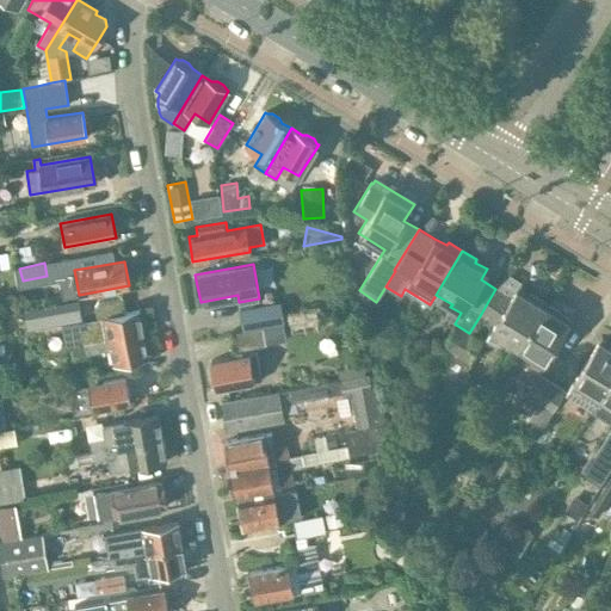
[(517,346),(544,302),(530,292),(529,296),(503,279),(497,289),(495,289),(481,314),(495,322),(487,338),(497,344),(501,337),(517,346)]
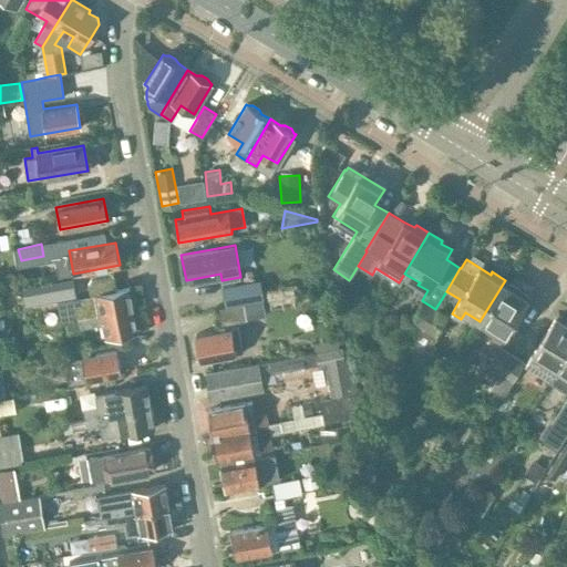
[(98,297),(59,303),(62,323),(69,322),(133,310),(129,288),(115,290),(113,277),(91,281),(89,285),(90,292),(94,295),(98,295),(98,297)]
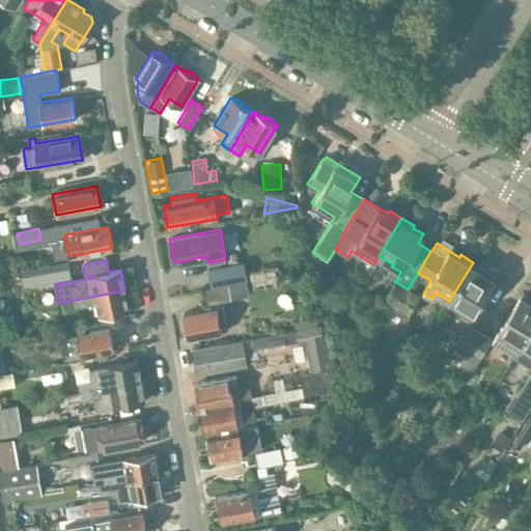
[(70,261),(21,270),(23,284),(73,275),(70,261)]
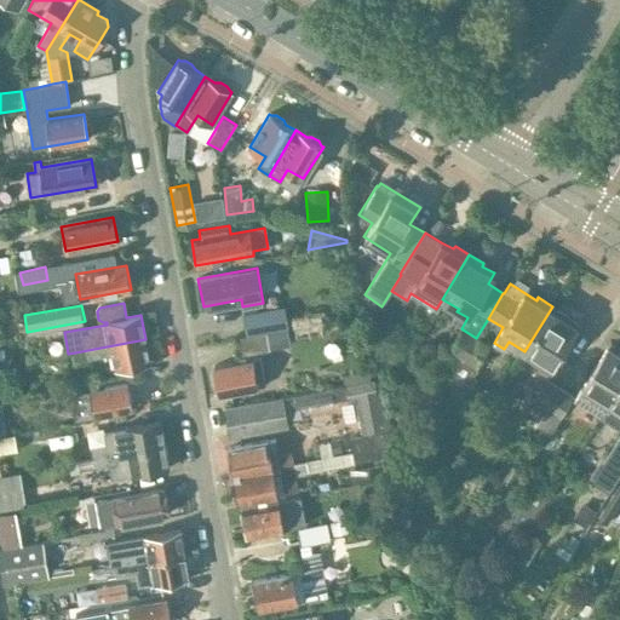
[(285,306),(242,314),(246,336),(288,328),(285,306)]
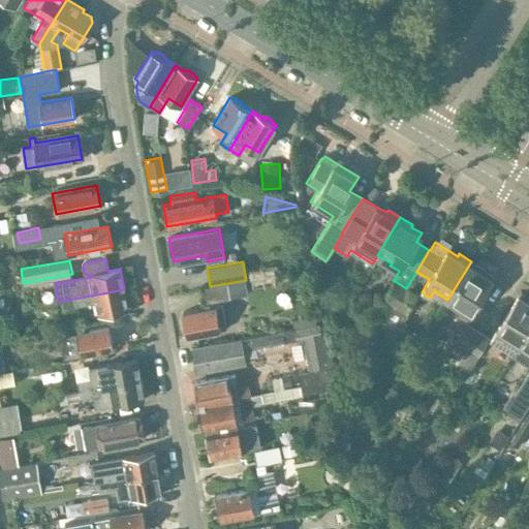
[(484,269),(471,261),(447,300),(461,308),(460,310),(469,316),(492,278),(481,272),(484,269)]
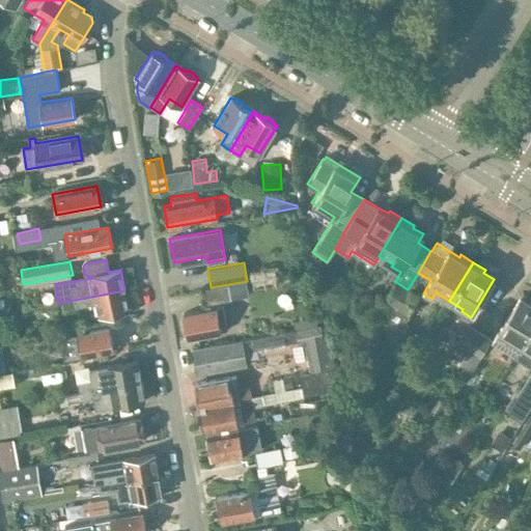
[(396,308),(408,289),(396,282),(384,301),(396,308)]
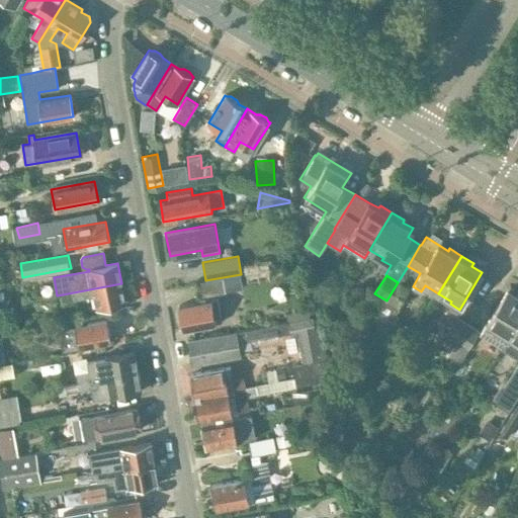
[(206,280),(194,282),(197,298),(199,297),(225,292),(223,277),(207,280),(206,280)]
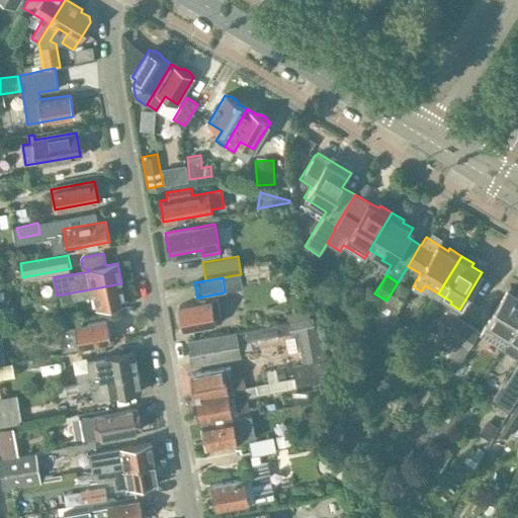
[(399,309),(398,307),(409,288),(398,282),(386,300),(373,322),(368,330),(383,340),(399,317),(396,315),(399,309)]
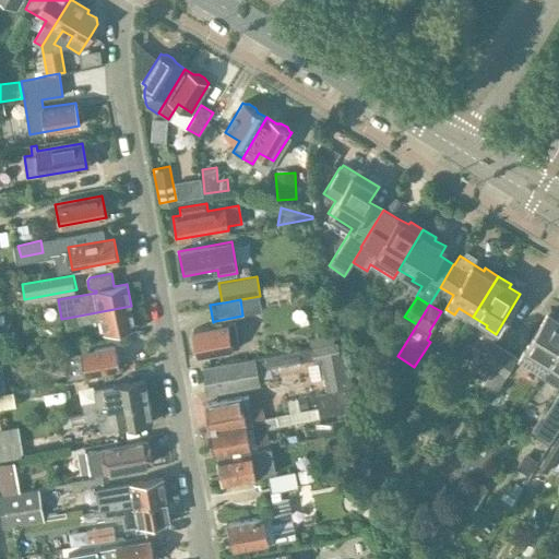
[(131,306),(68,318),(69,325),(78,324),(102,320),(104,332),(135,326),(131,306)]
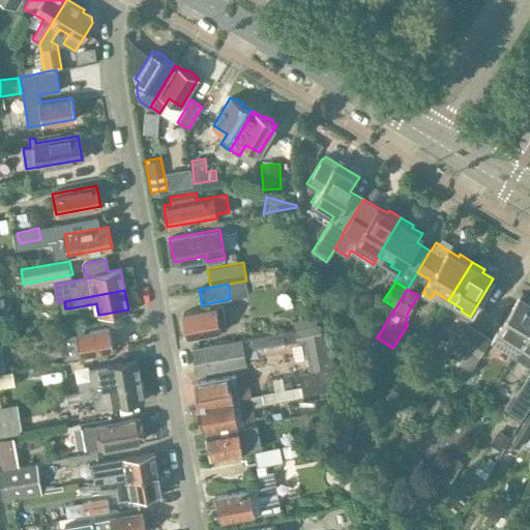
[(494,335),(491,341),(500,346),(513,354),(529,327),(529,299),(529,300),(528,299),(524,297),(520,294),(494,335)]
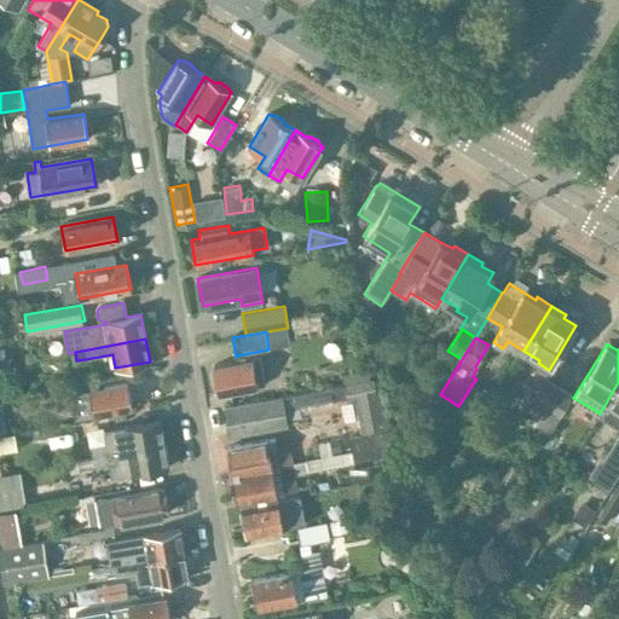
[(260,357),(214,365),(219,394),(258,387),(258,386),(265,385),(260,357)]
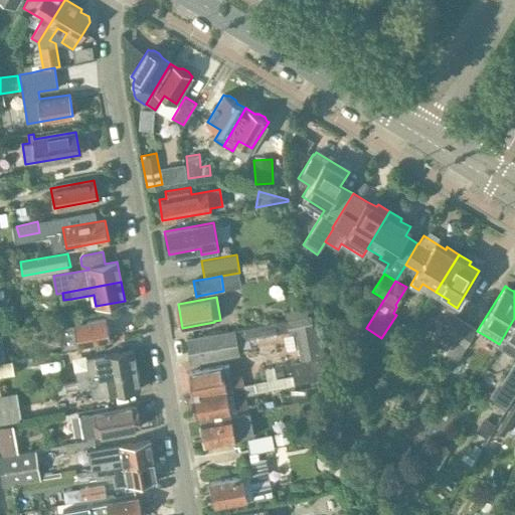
[(311,316),(287,321),(289,331),(289,335),(306,332),(311,360),(324,357),(316,317),(311,318),(311,316)]
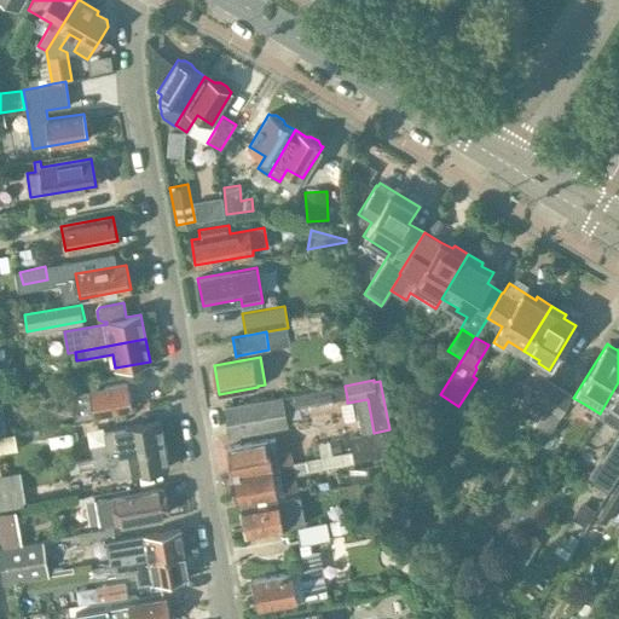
[(532,401),(544,410),(559,388),(545,380),(532,401)]
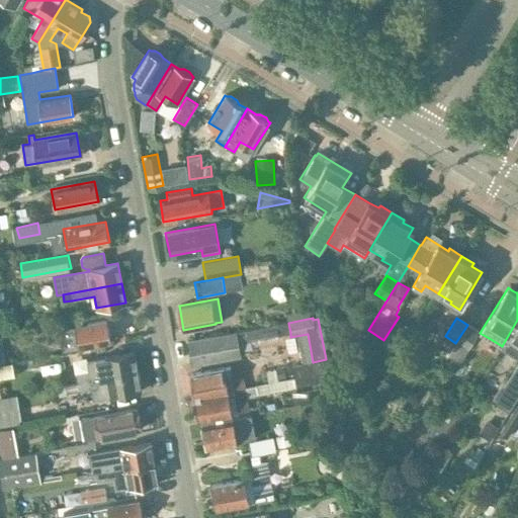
[(517,320),(502,346),(517,355),(517,320)]
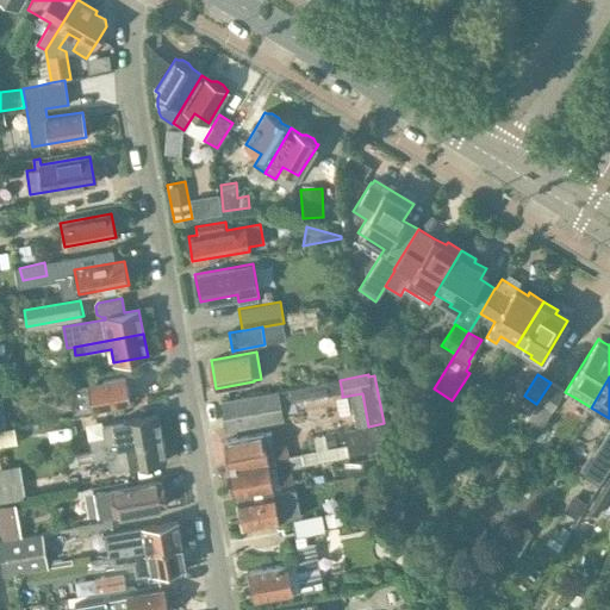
[(129,403),(125,378),(69,387),(74,412),(129,403)]
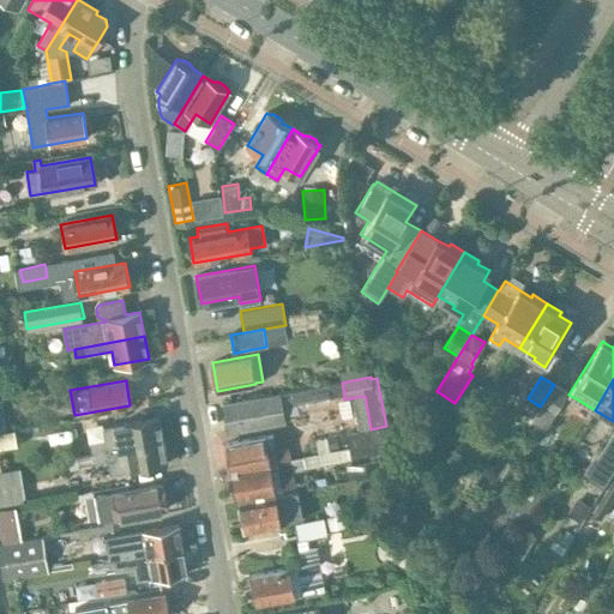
[(280,393),(282,407),(344,395),(342,383),(280,393)]
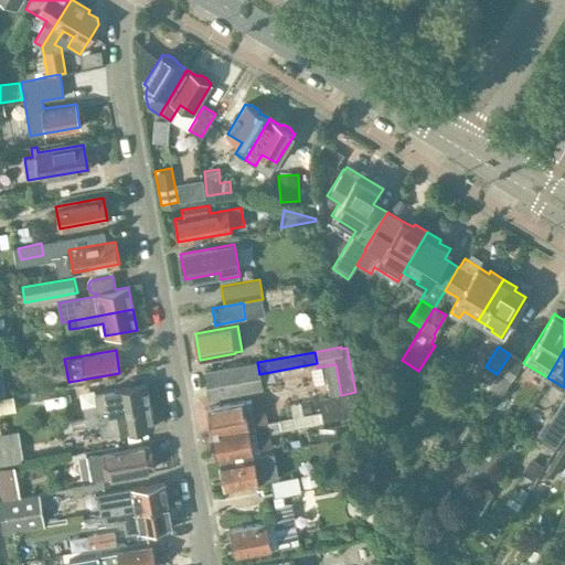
[(510,354),(497,374),(489,387),(501,395),(522,362),(510,354)]
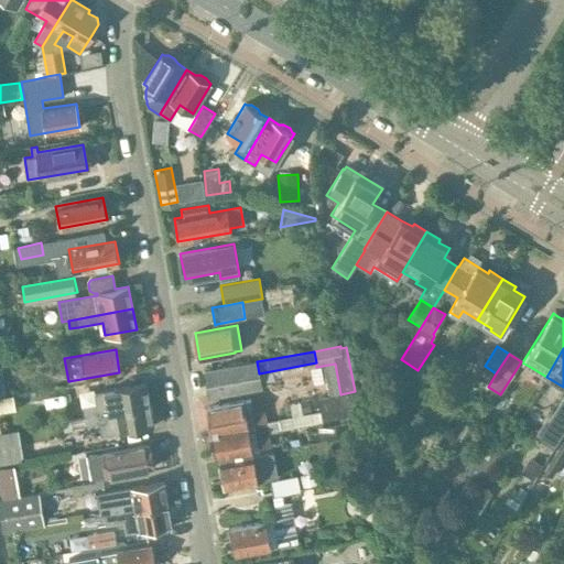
[(257,361),(205,371),(209,398),(262,388),(259,373),(257,361)]
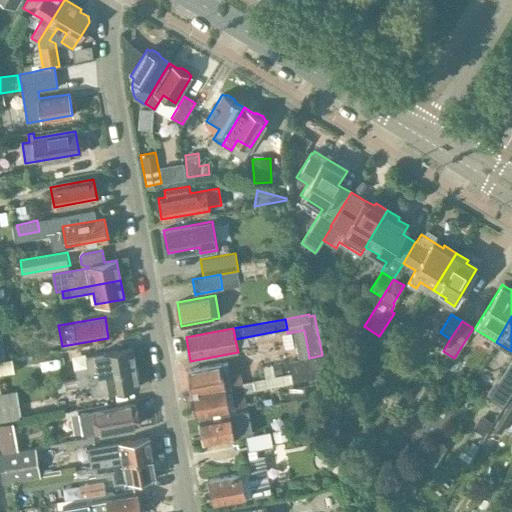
[(77,378),(136,367),(132,348),(104,353),(85,356),(87,367),(75,370),(77,378)]
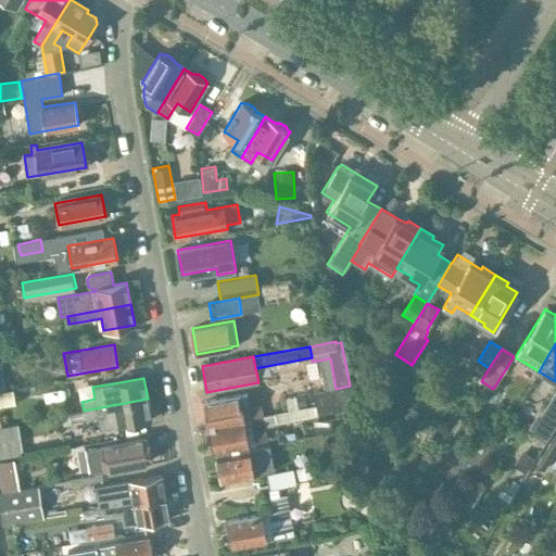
[(352,399),(350,386),(336,389),(314,392),(316,405),(352,399)]
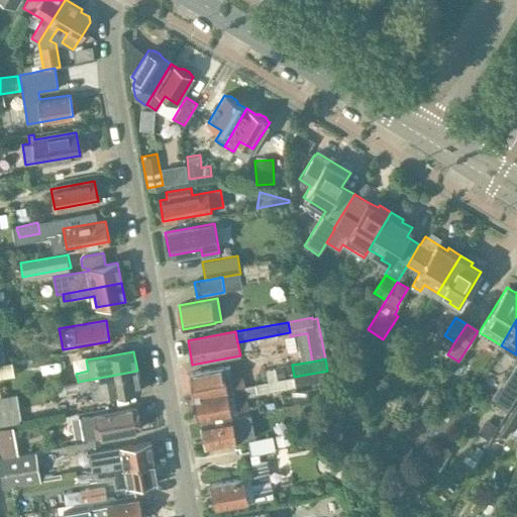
[(12,362),(0,364),(0,377),(14,375),(12,362)]
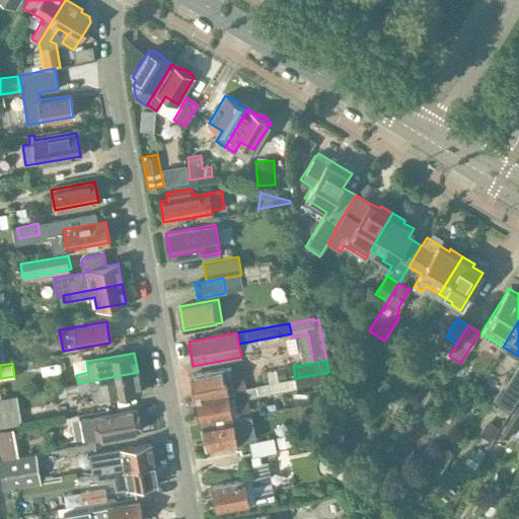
[(518,397),(518,365),(506,386),(510,389),(485,432),(494,438),(511,412),(518,397)]
